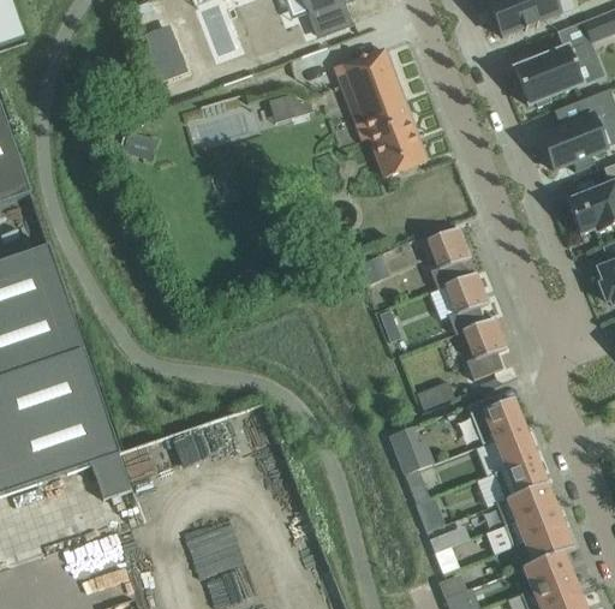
[(0,0),(0,43),(25,35),(12,0),(0,0)]
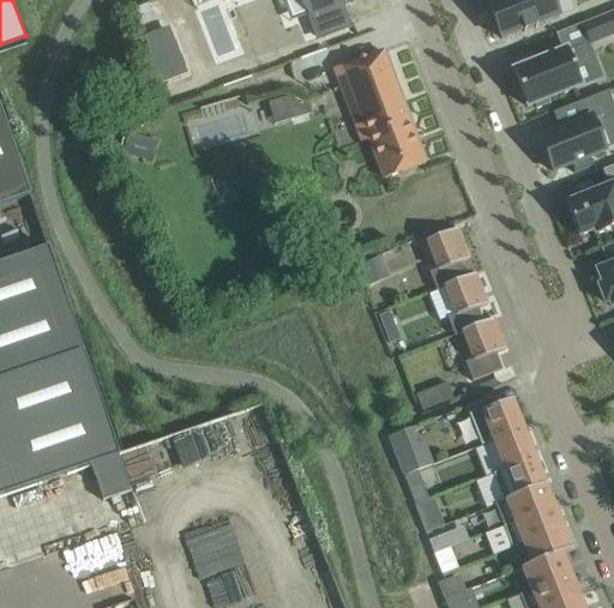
[(306,0),(318,32),(351,19),(344,0),(306,0)]
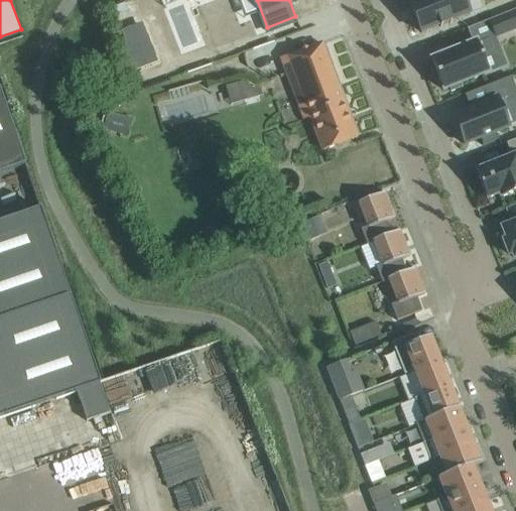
[(419,0),(410,4),(420,28),(441,20),(441,21),(452,17),(452,16),(469,9),(465,0),(419,0)]
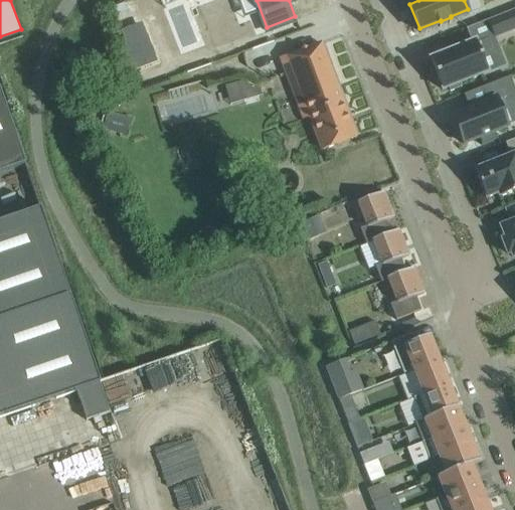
[(514,25),(514,5),(488,16),(494,34),(514,25)]
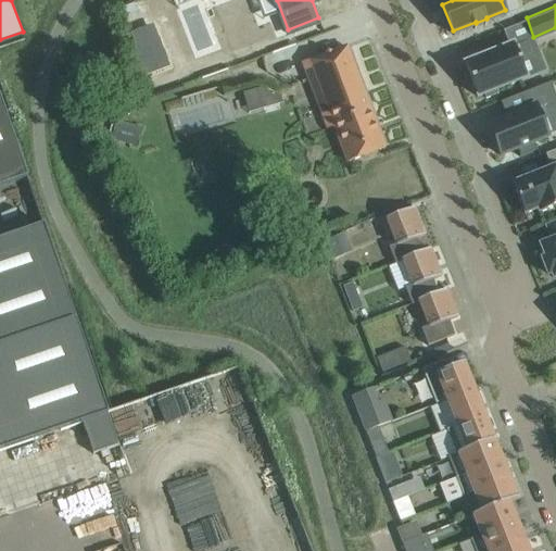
[(514,40),(465,60),(478,94),(484,90),(487,95),(498,89),(497,86),(527,74),(519,55),(533,50),(528,36),(514,41),(514,40)]
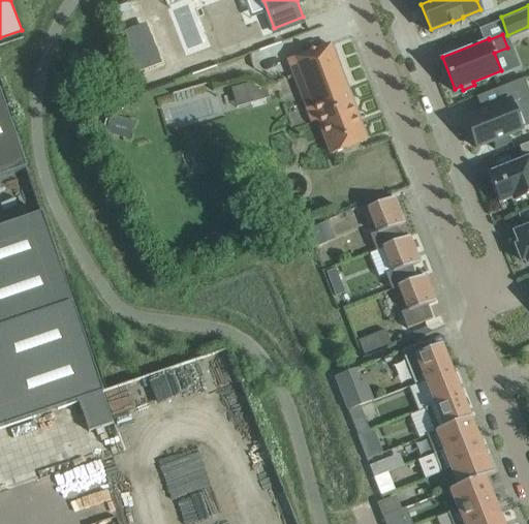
[(330,39),(310,47),(288,56),(307,105),(313,103),(331,150),(366,136),(330,39)]
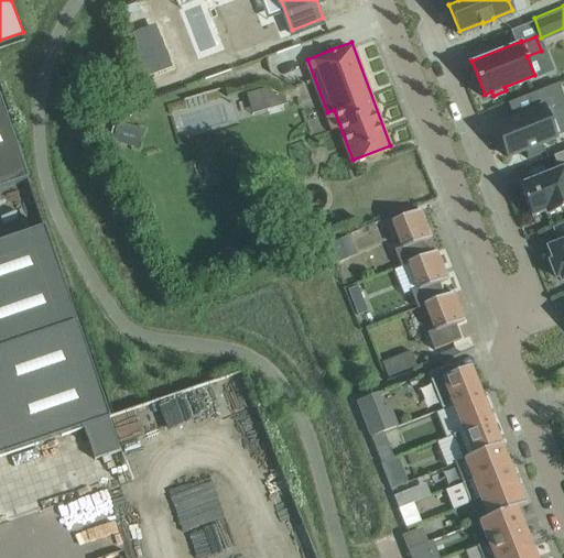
[(513,113),(496,121),(508,153),(525,146),(528,152),(527,152),(527,154),(545,148),(544,145),(543,145),(541,140),(555,134),(555,132),(545,109),(563,101),(563,93),(560,80),(560,78),(528,90),(534,106),(513,113)]
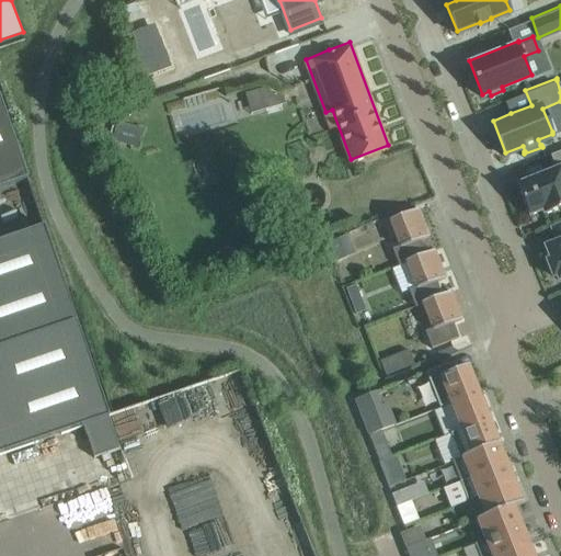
[(284,97),(284,94),(283,93),(283,91),(278,90),(275,88),(271,87),(267,86),(263,83),(260,84),(256,86),(252,87),(249,89),(245,90),(247,93),(248,98),(249,102),(250,105),(251,110),(258,108),(265,105),(272,103),(278,101),(285,100),(285,98),(284,97)]
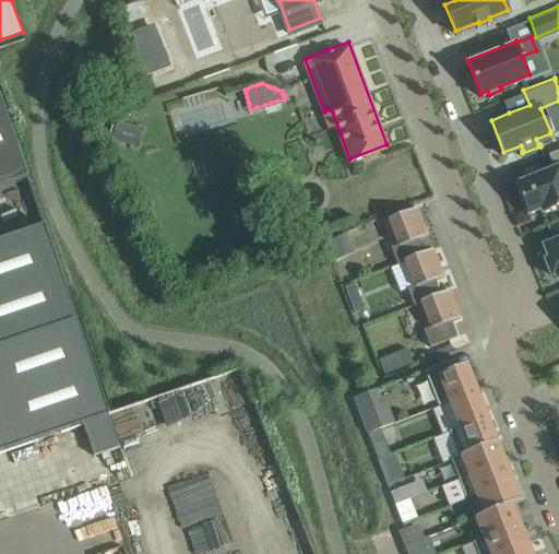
[(0,93),(0,183),(27,174),(0,93)]
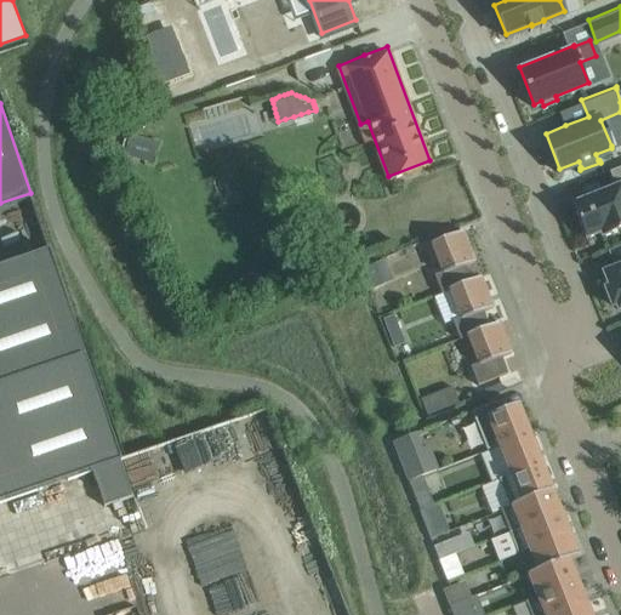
[(573,200),(586,234),(600,228),(602,233),(620,225),(620,181),(609,186),(610,189),(594,195),(593,192),(573,200)]
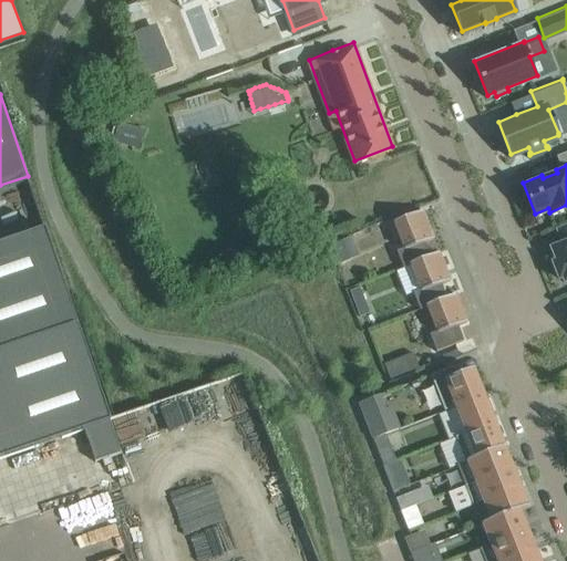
[(403,265),(411,261),(410,260),(430,251),(424,239),(433,235),(422,207),(393,218),(404,245),(397,247),(403,265)]
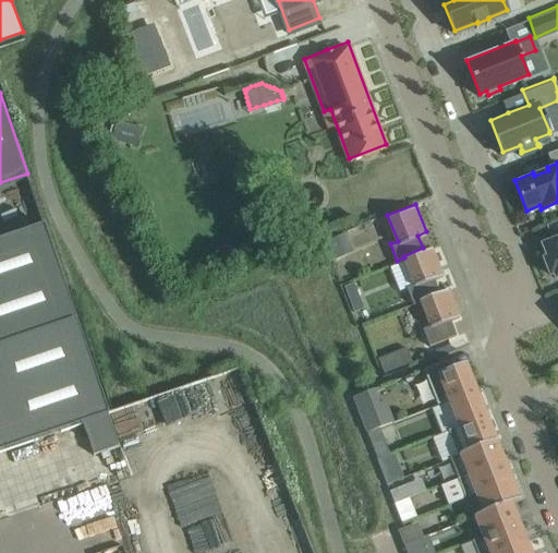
[(44,221),(0,236),(0,447),(83,420),(94,451),(119,443),(44,221)]
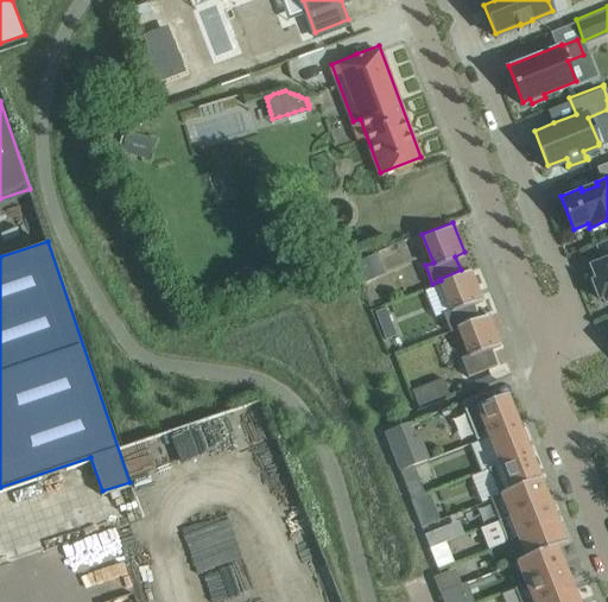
[(603,293),(605,298),(607,297),(607,255),(591,263),(596,277),(593,278),(600,295),(603,293)]
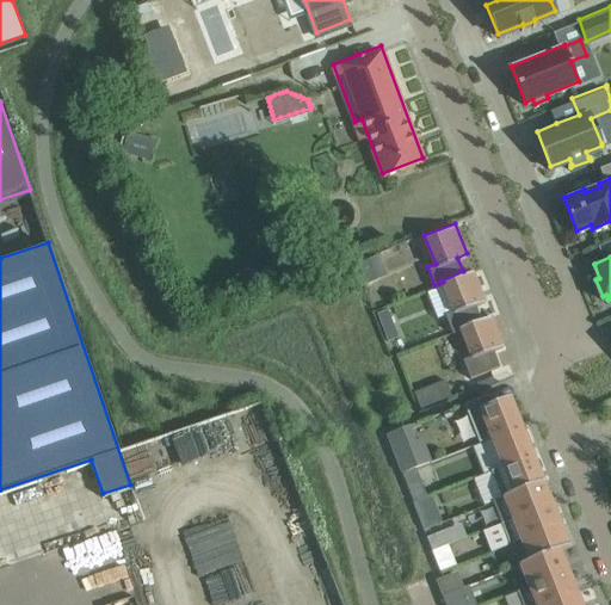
[(463,271),(442,281),(443,282),(454,309),(445,312),(452,331),(461,327),(460,325),(481,316),(475,302),(485,298),(473,267),(463,271)]
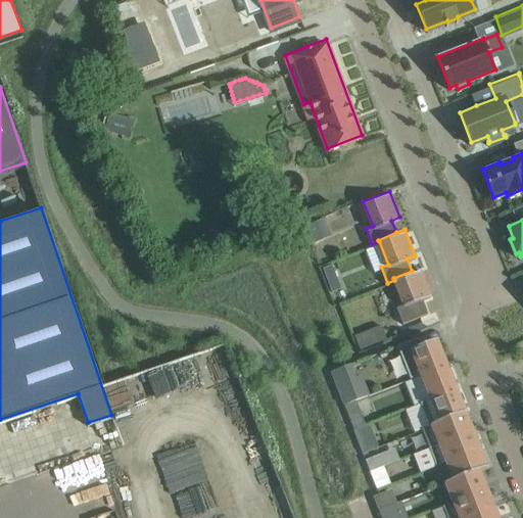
[(412,271),(393,278),(394,280),(403,303),(396,305),(402,321),(428,311),(422,297),(430,294),(420,268),(412,271)]
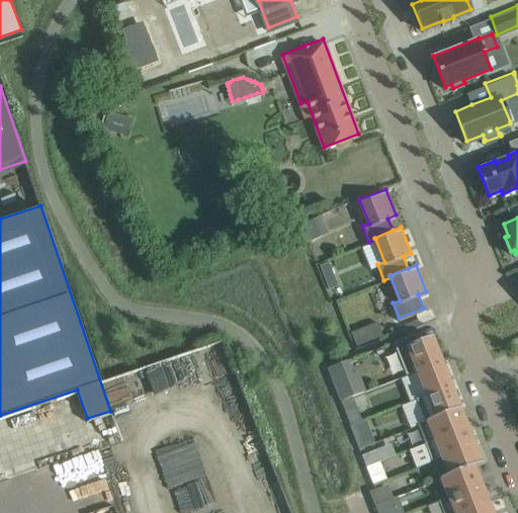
[(376,320),(351,329),(356,342),(381,332),(376,320)]
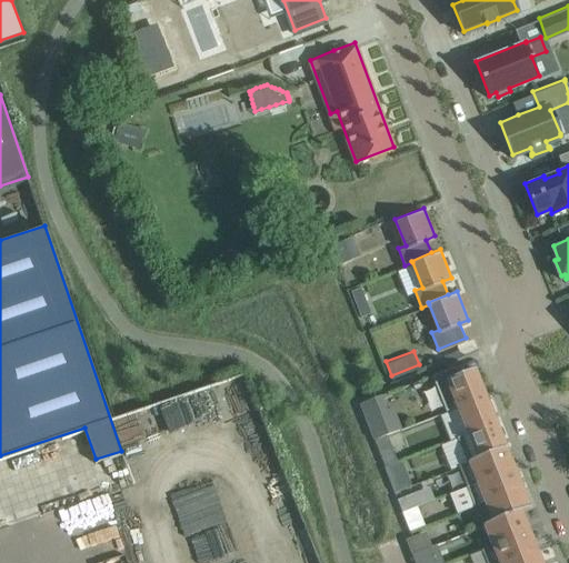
[(475,365),(446,378),(456,404),(485,392),(475,365)]
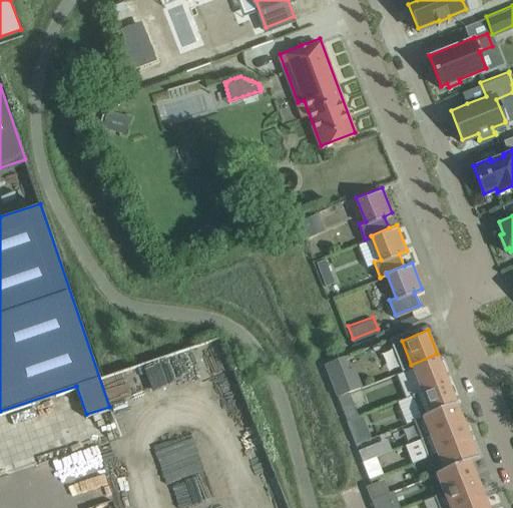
[(344,354),(324,361),(337,395),(338,395),(349,390),(357,386),(349,367),(344,354)]
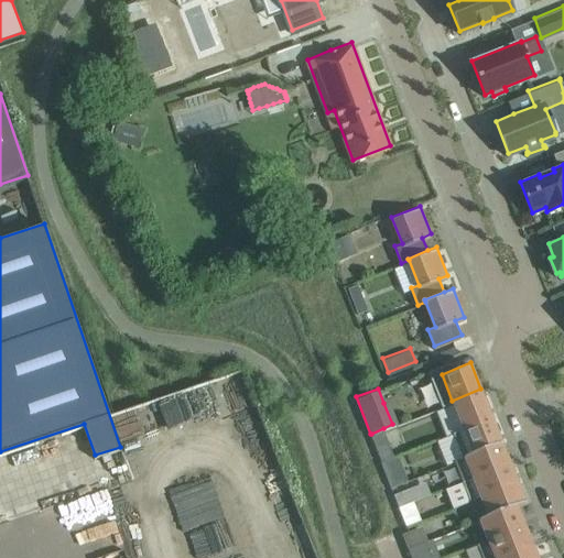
[(480,389),(452,401),(463,426),(491,415),(480,389)]
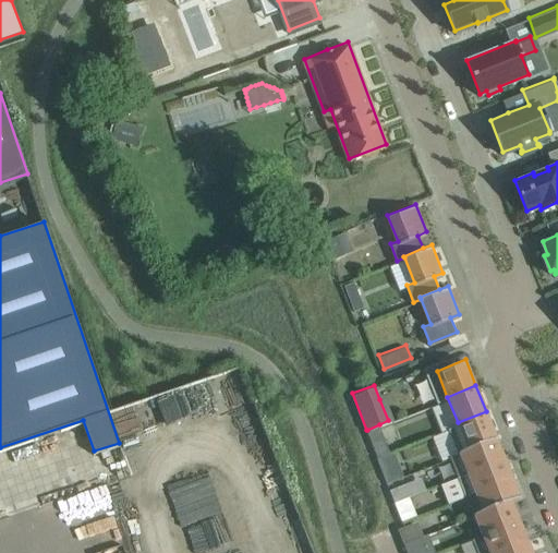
[(458,422),(448,427),(458,452),(459,451),(459,452),(496,437),(486,411),(458,422)]
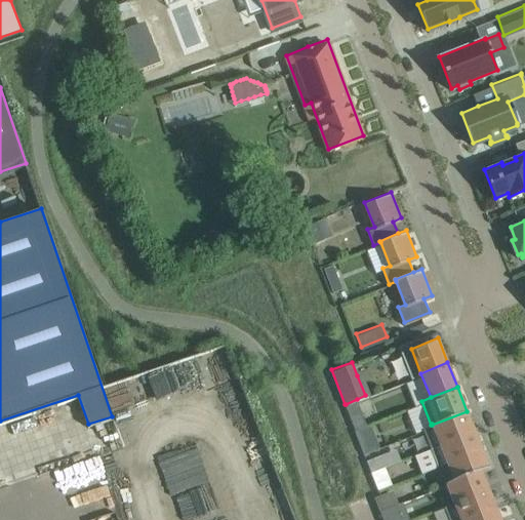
[(467,411),(432,425),(439,443),(474,429),(467,411)]
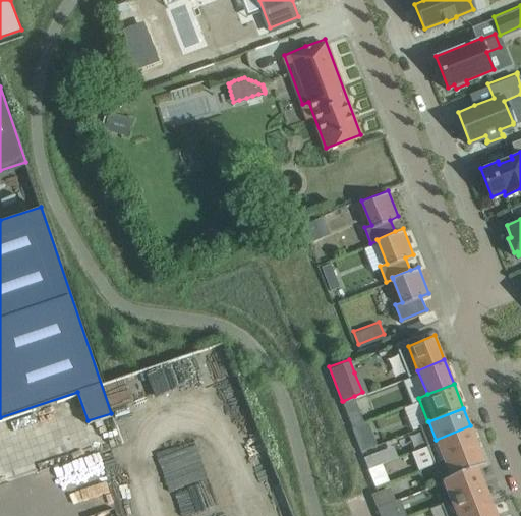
[(363,447),(380,441),(370,417),(354,423),(363,447)]
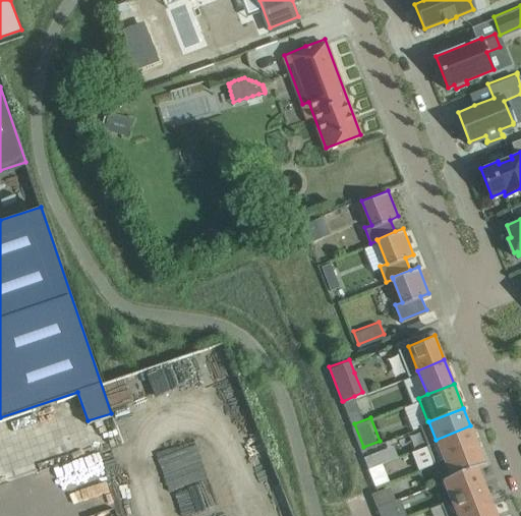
[(436,440),(427,443),(435,461),(443,457),(443,458),(477,444),(470,425),(436,440)]
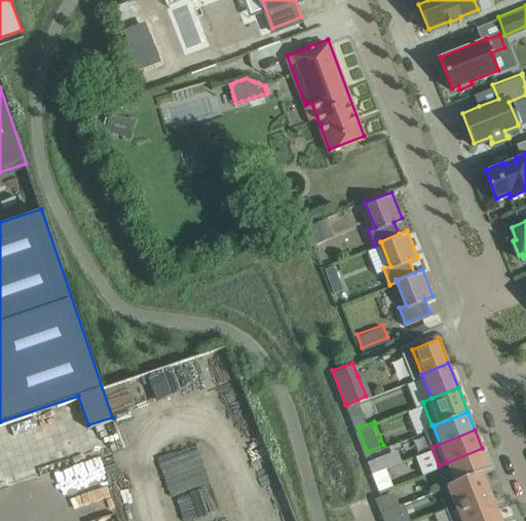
[(398,484),(390,464),(405,459),(401,447),(371,456),(381,489),(398,484)]
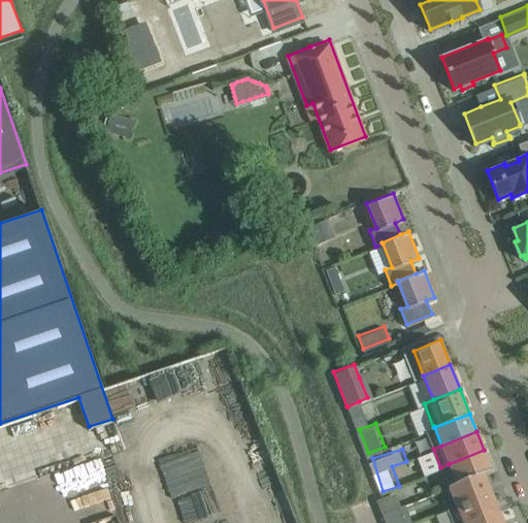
[(484,450),(449,464),(456,482),(484,470),(484,472),(492,469),(484,450)]
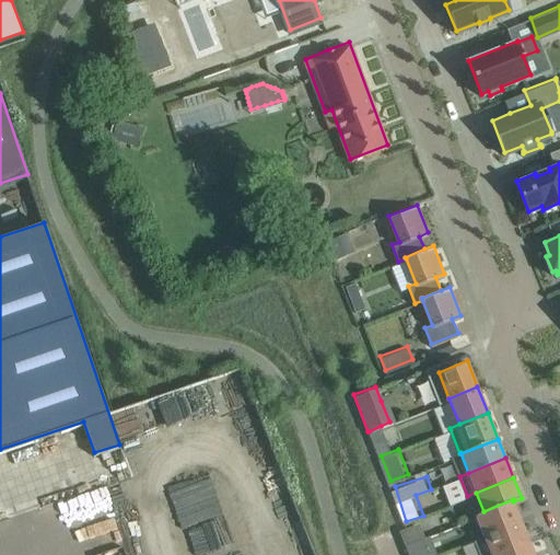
[(476,515),(483,534),(521,520),(513,501),(513,499),(483,511),(476,515)]
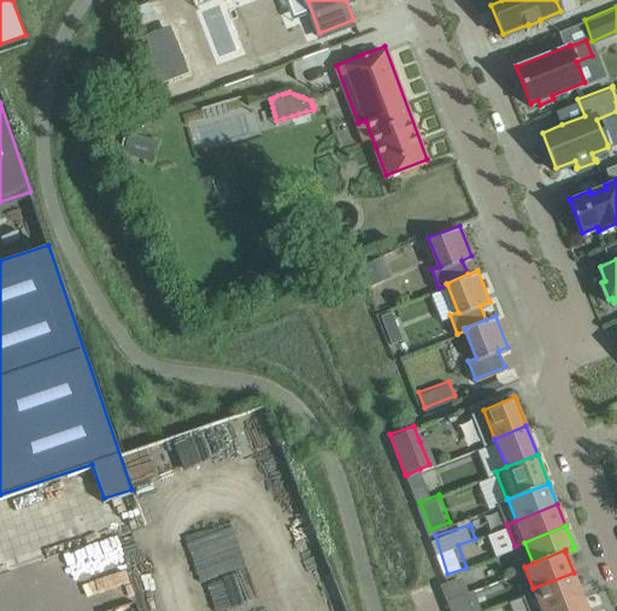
[(533,588),(541,610),(582,594),(574,573),(533,588)]
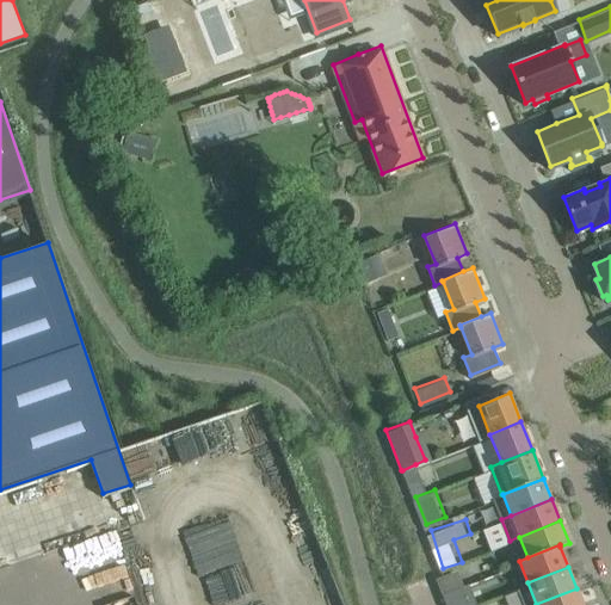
[(536,604),(582,604),(576,588),(536,604)]
